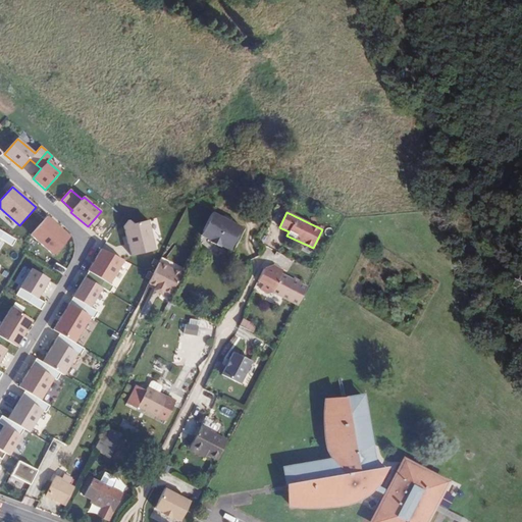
[(242,227),(212,213),(200,236),(229,251),(242,227)]
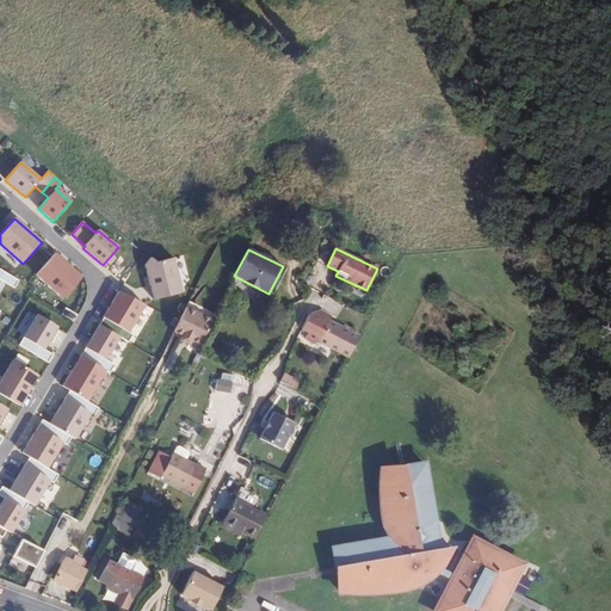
[(81,277),(55,253),(36,276),(63,298),(81,277)]
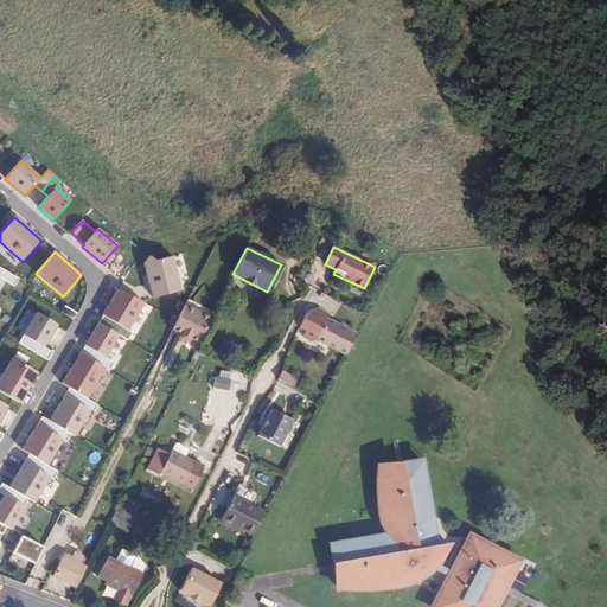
[(154,261),(149,256),(144,263),(153,298),(180,291),(172,256),(154,261)]
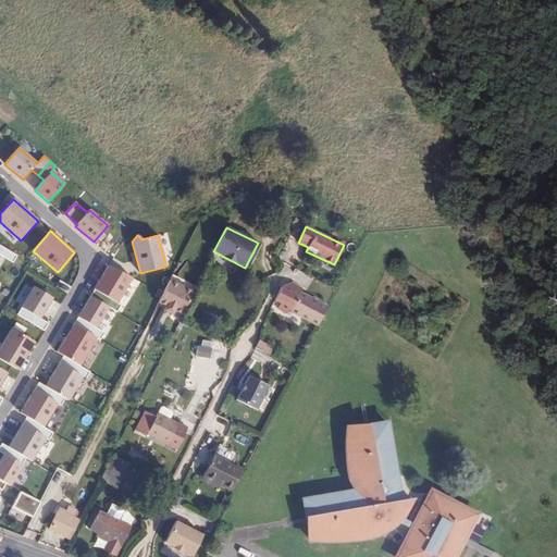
[(16,256),(0,246),(0,255),(12,263),(16,256)]
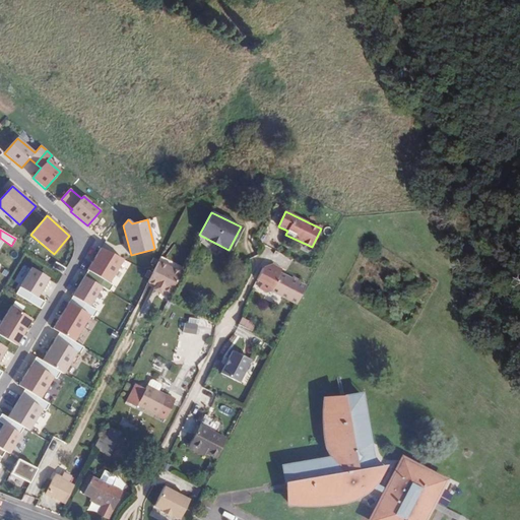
[(123,259),(101,248),(87,270),(84,276),(101,287),(109,291),(113,285),(109,282),(123,259)]
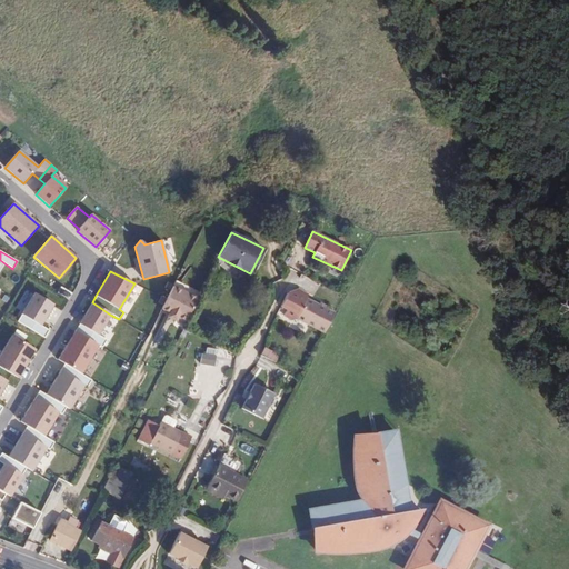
[(60,286),(57,293),(69,299),(72,291),(60,286)]
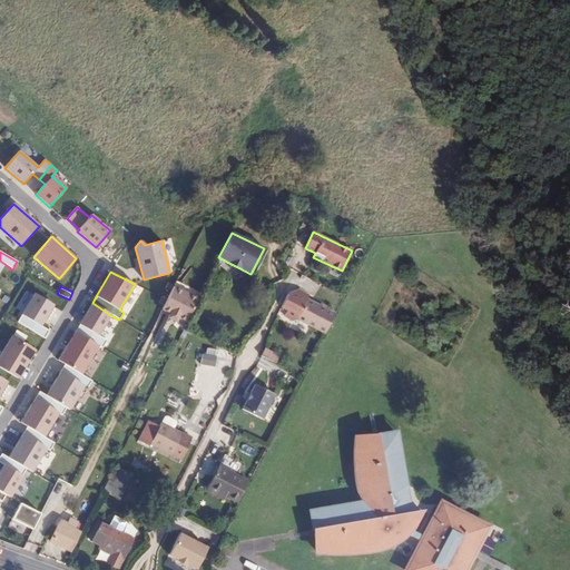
[(178,317),(186,322),(198,300),(174,287),(163,310),(170,314),(168,317),(176,322),(178,317)]
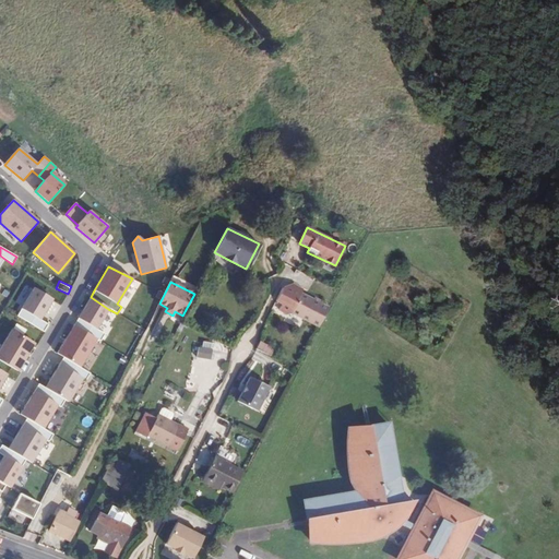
[(34,288),(16,317),(44,332),(48,324),(39,320),(51,299),(34,288)]
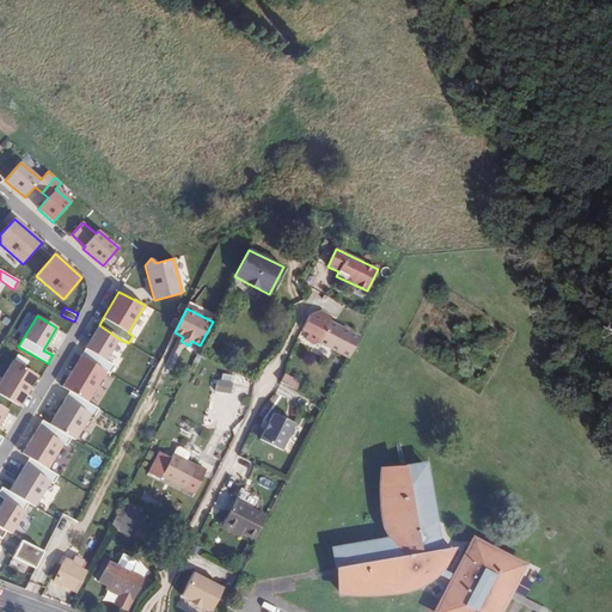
[(349,359),(360,337),(329,322),(318,342),(349,359)]
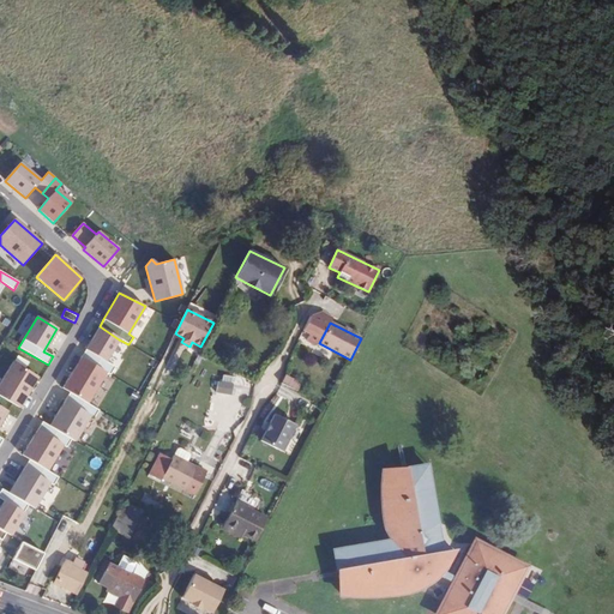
[(119,339),(100,326),(80,357),(106,373),(110,375),(115,367),(106,361),(119,339)]
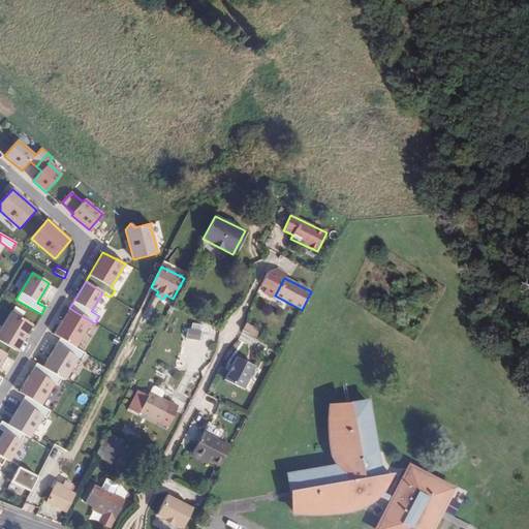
[(91,321),(69,308),(54,335),(60,339),(75,347),(91,321)]
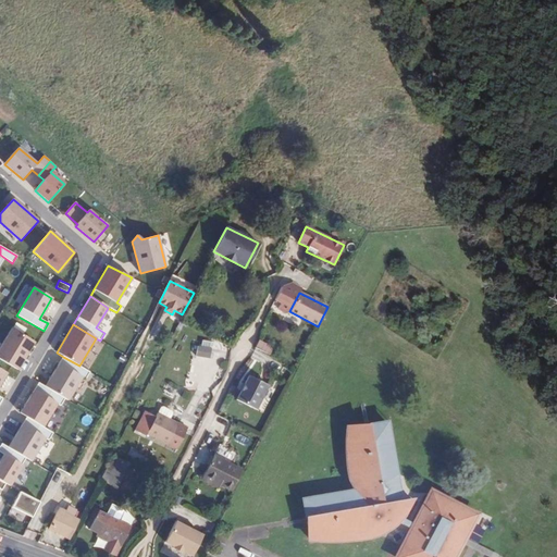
[(0,347),(0,359),(17,370),(34,342),(11,329),(0,347)]
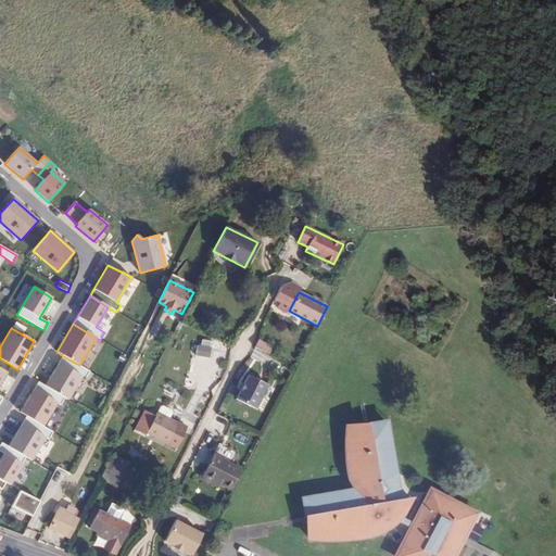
[(258,340),(255,348),(269,355),(273,348),(258,340)]
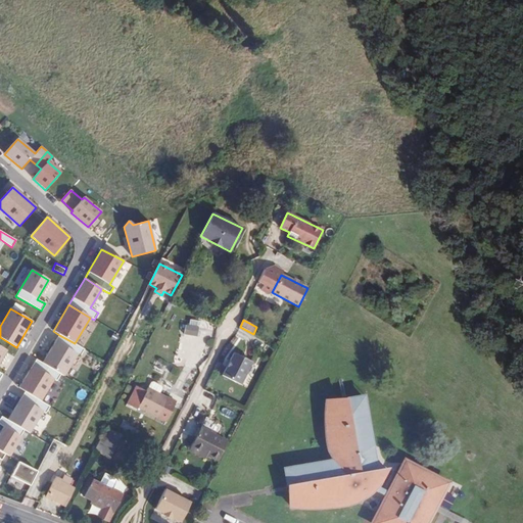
[(185,327),(183,336),(197,338),(198,329),(185,327)]
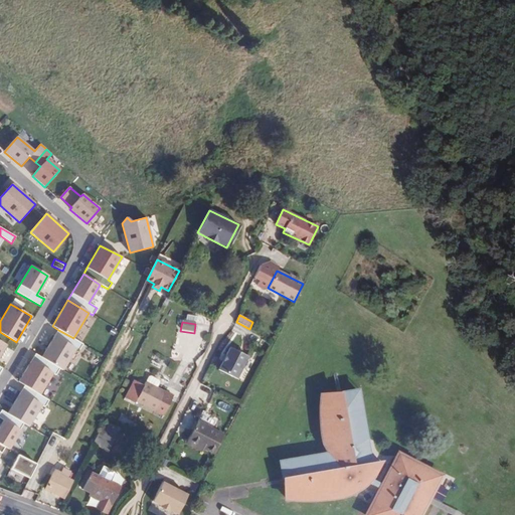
[(73,338),(58,330),(41,358),(59,369),(62,370),(75,349),(78,351),(82,344),(73,338)]
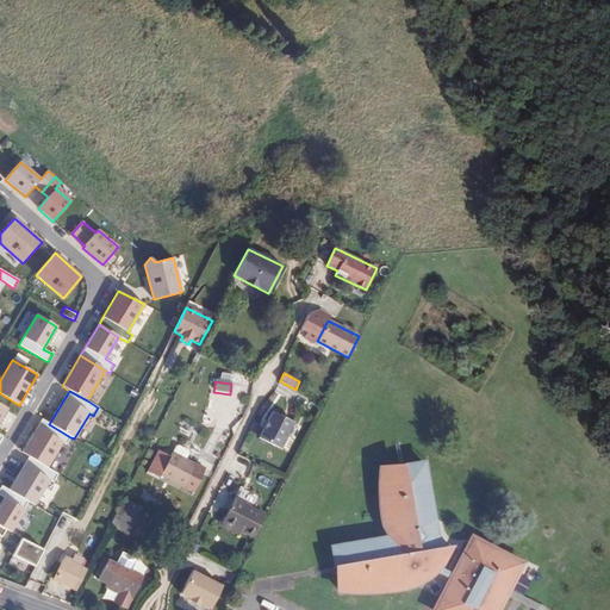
[(294,423),(273,412),(268,422),(265,429),(260,439),(280,449),(294,423)]
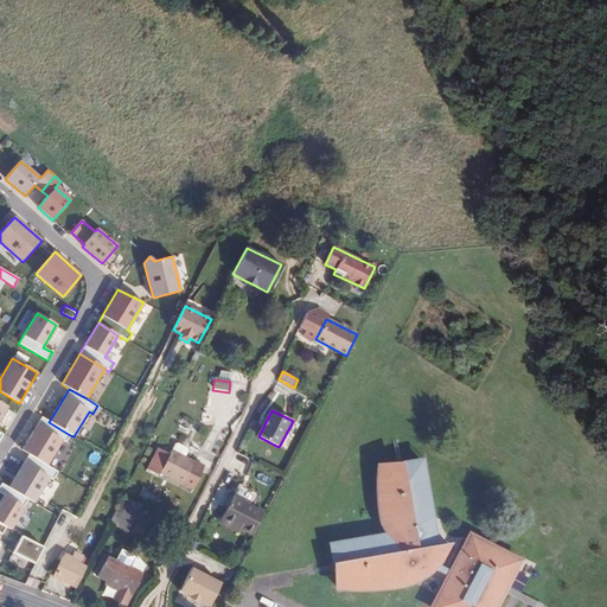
[(49,422),(42,417),(21,451),(29,455),(46,466),(62,440),(65,443),(70,435),(49,422)]
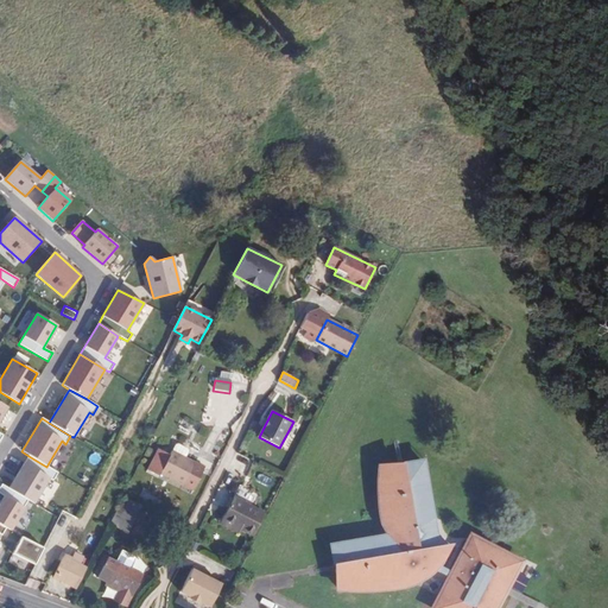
[(176,445),(172,451),(185,458),(189,451),(188,450),(178,444),(176,445)]
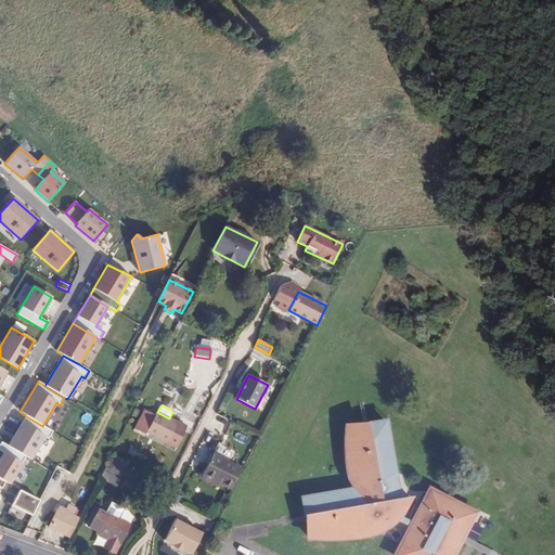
[(157,412),(146,433),(166,443),(176,448),(186,427),(169,418),(157,412)]
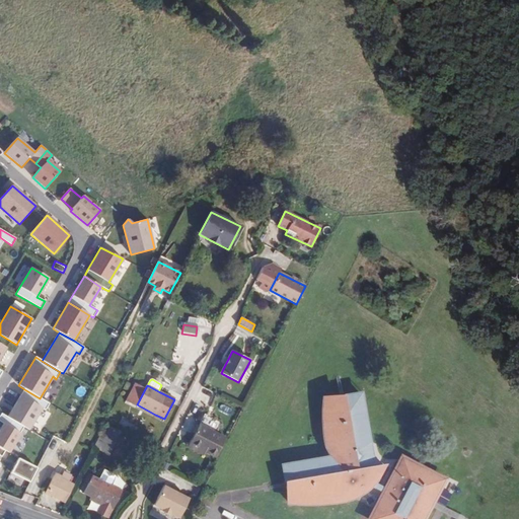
[(40,398),(24,389),(7,418),(24,428),(28,431),(42,409),(46,411),(50,403),(40,398)]
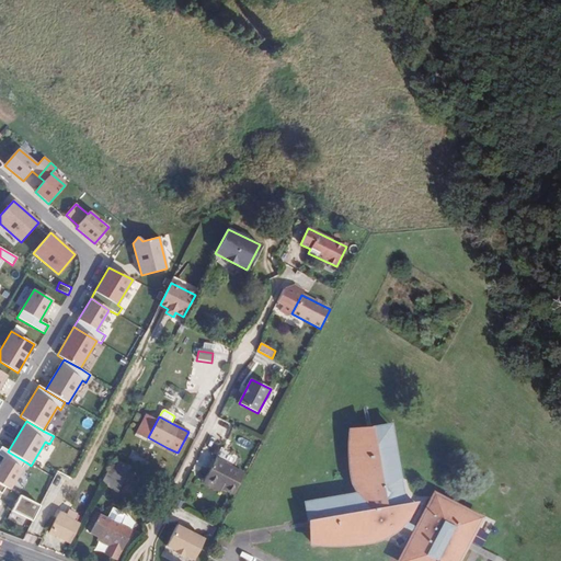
[(398,423),(354,430),(353,448),(354,465),(356,482),(361,492),(310,504),(313,547),(350,547),(379,544),(399,535),(415,523),(427,496),(410,500),(398,423)]
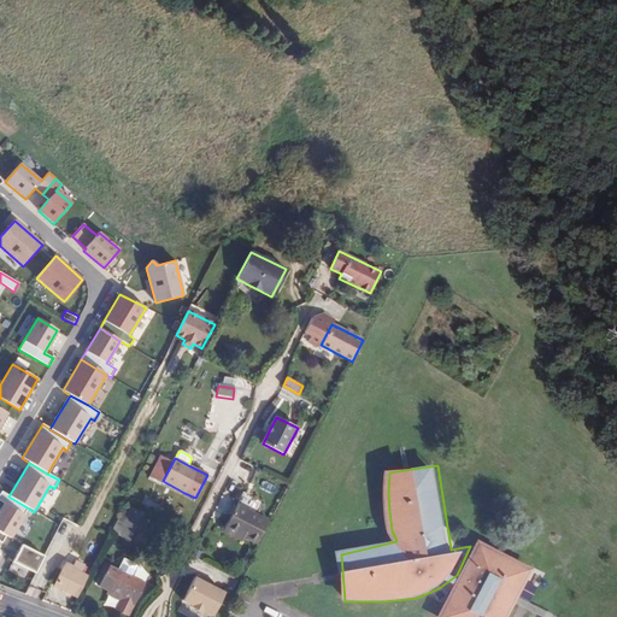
[(9,497),(1,492),(0,494),(0,501),(5,504),(0,511),(0,532),(6,536),(11,539),(29,509),(9,497)]
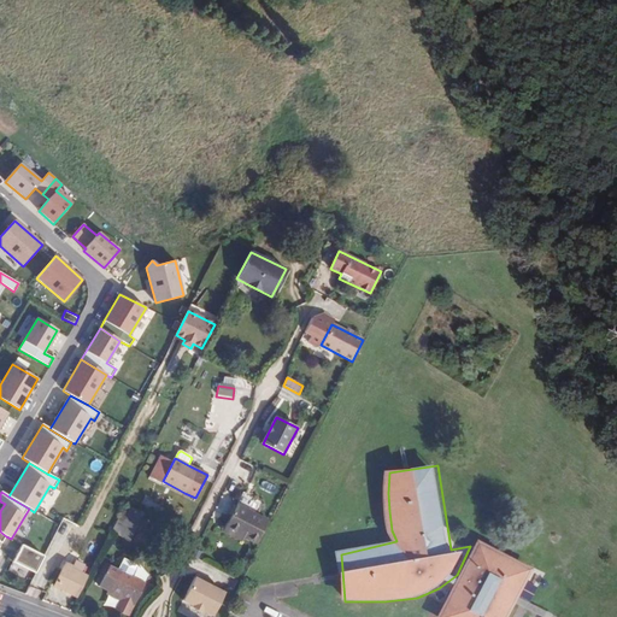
[(144,515),(125,505),(112,533),(130,542),(144,515)]
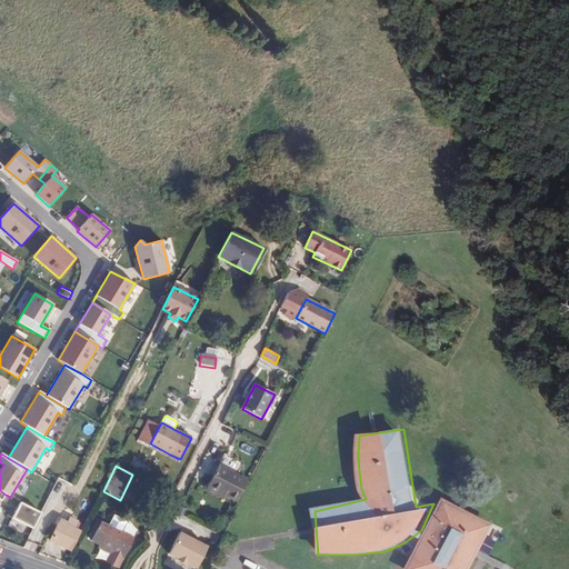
[(218,466),(212,477),(242,491),(248,481),(218,466)]
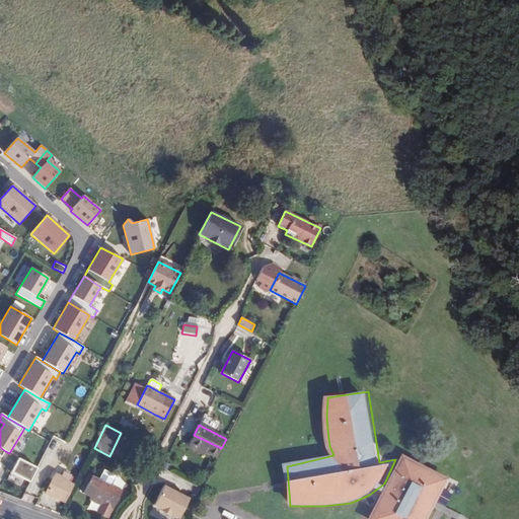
[(221,448),(194,435),(189,444),(204,452),(216,458),(221,448)]
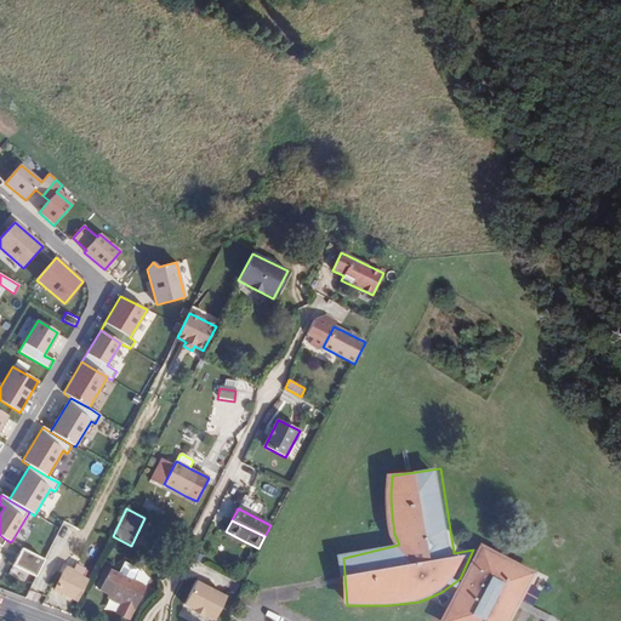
[(244,541),(226,531),(224,535),(243,545),(244,541)]
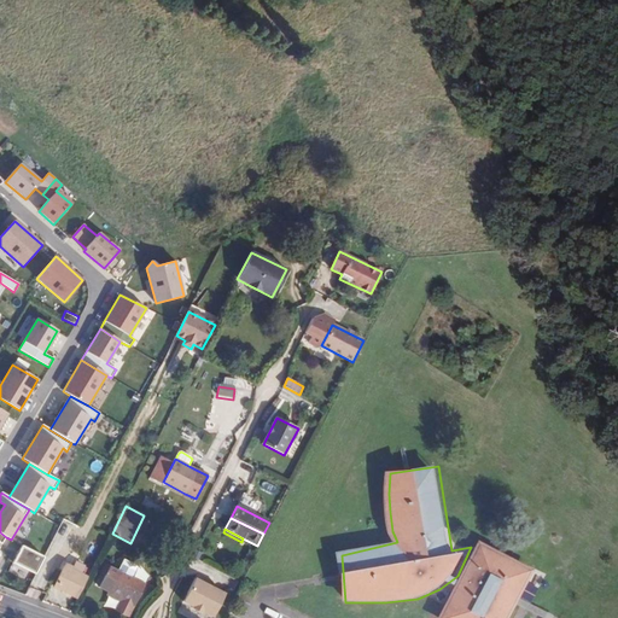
[(512,617),(537,570),(484,540),(443,617),(512,617)]
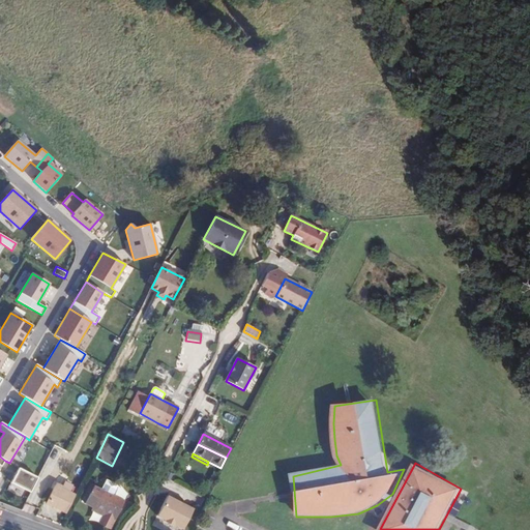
[(37,478),(19,468),(11,483),(30,493),(37,478)]
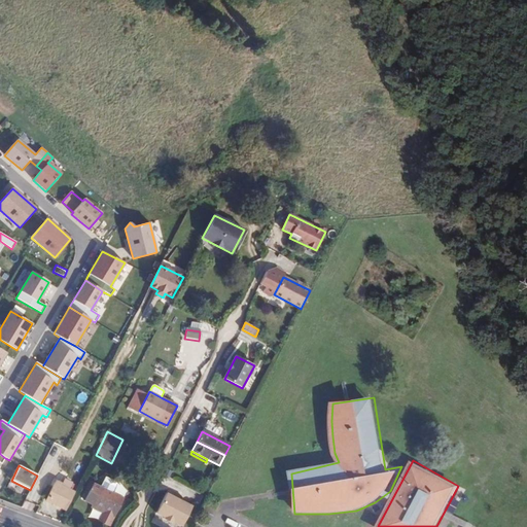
[(93,505),(92,507),(102,513),(98,522),(108,526),(109,526),(124,499),(112,493),(116,483),(105,478),(100,487),(94,484),(84,501),(93,505)]
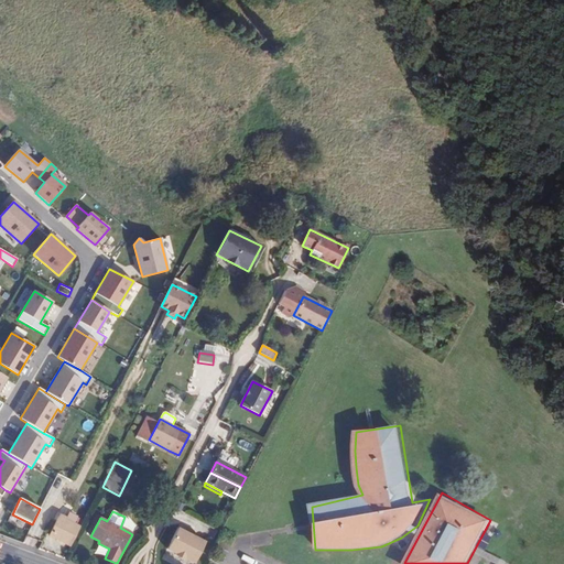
[(50,535),(69,545),(77,531),(57,521),(50,535)]
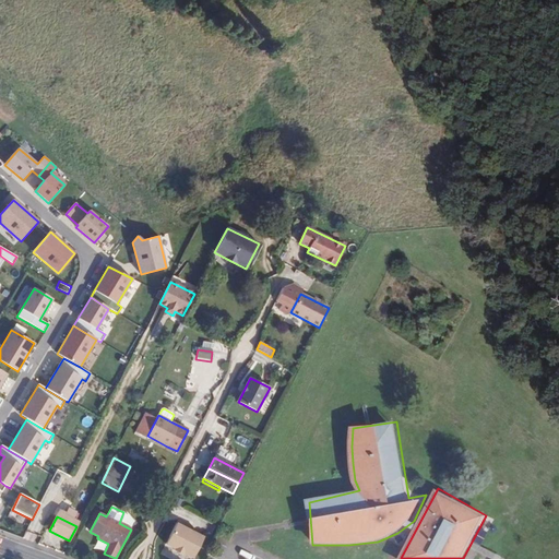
[(187,558),(192,551),(168,539),(159,558),(162,558),(187,558)]
